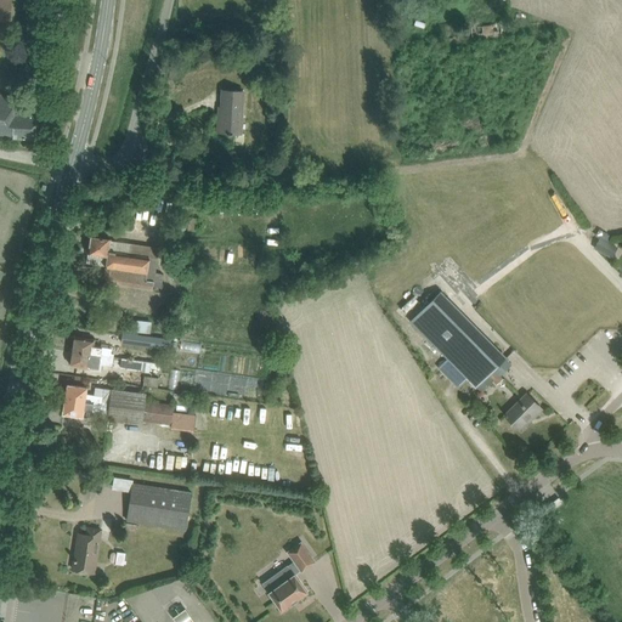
[(0,0),(0,20),(11,21),(11,0),(0,0)]
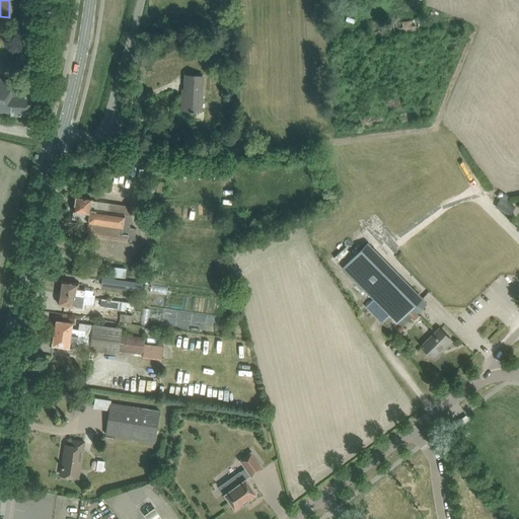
[(205,42),(203,49),(213,53),(216,47),(205,42)]
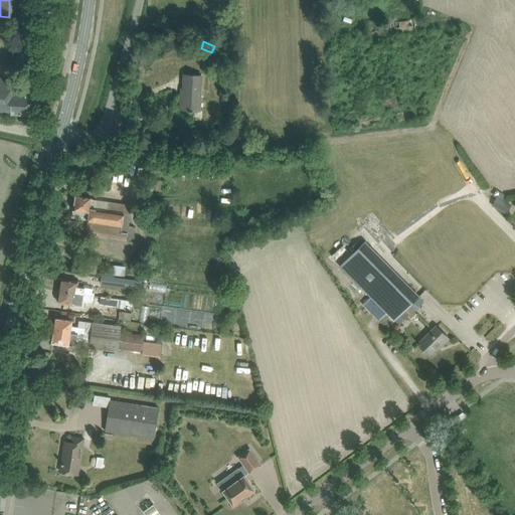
[(140,64),(146,65),(149,53),(142,51),(140,64)]
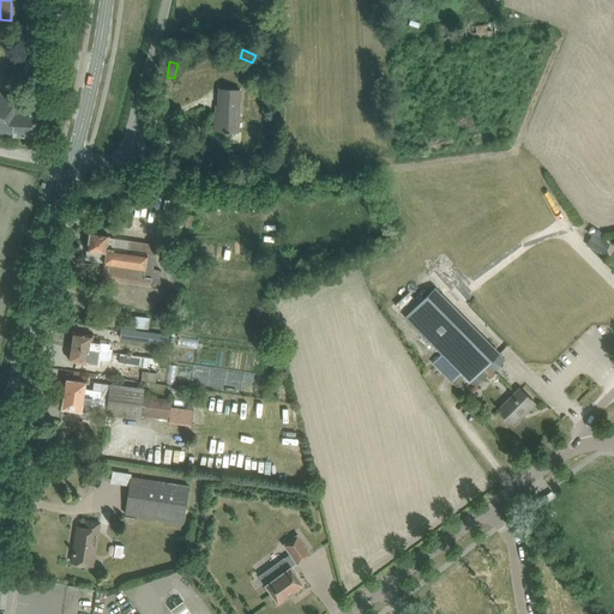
[(230,131),(238,132),(240,90),(220,89),(217,130),(226,131),(226,132),(229,132),(230,131)]
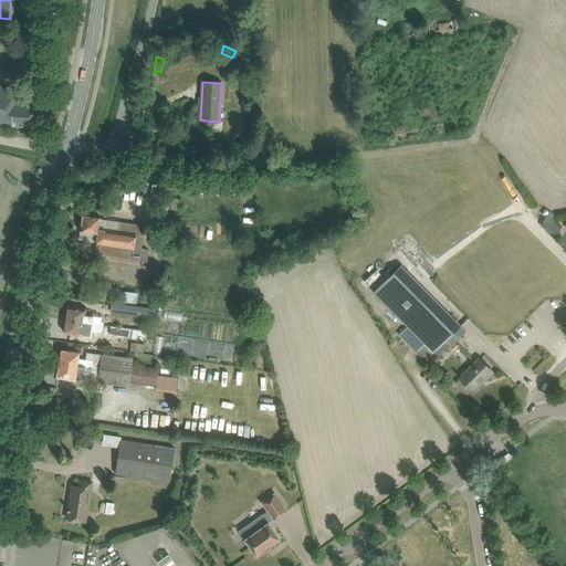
[(0,85),(0,125),(12,127),(12,125),(31,126),(32,105),(13,104),(14,88),(0,85)]
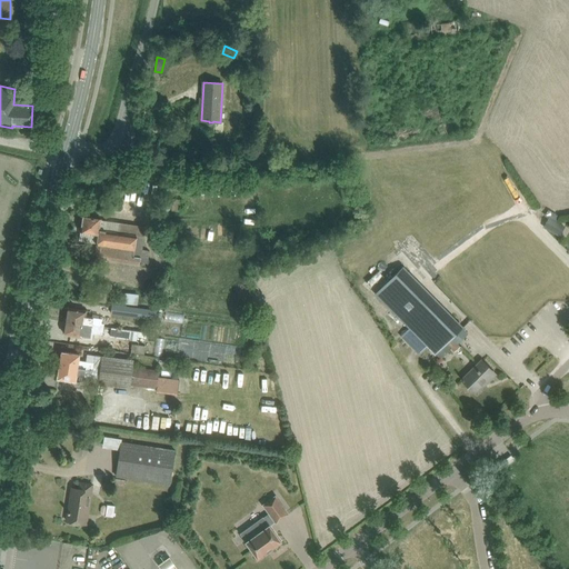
[(168,199),(167,210),(180,211),(181,200),(168,199)]
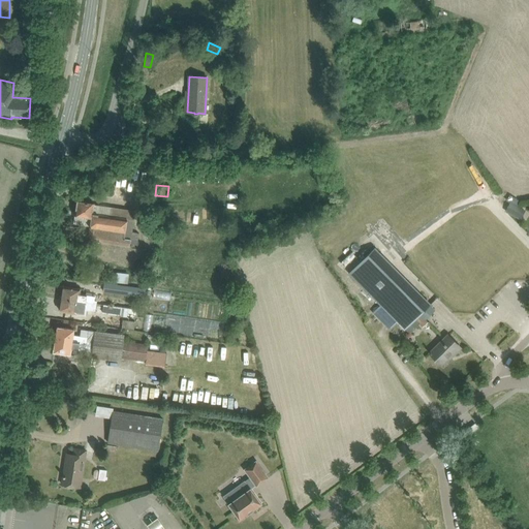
[(509,195),(506,200),(509,203),(510,201),(518,206),(520,200),(509,195)]
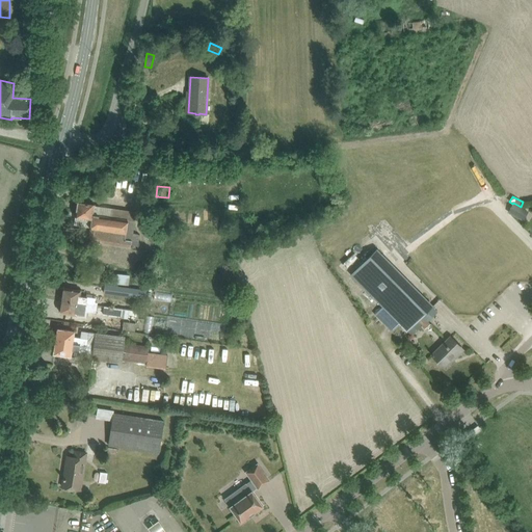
[(261,211),(277,207),(275,198),(259,203),(261,211)]
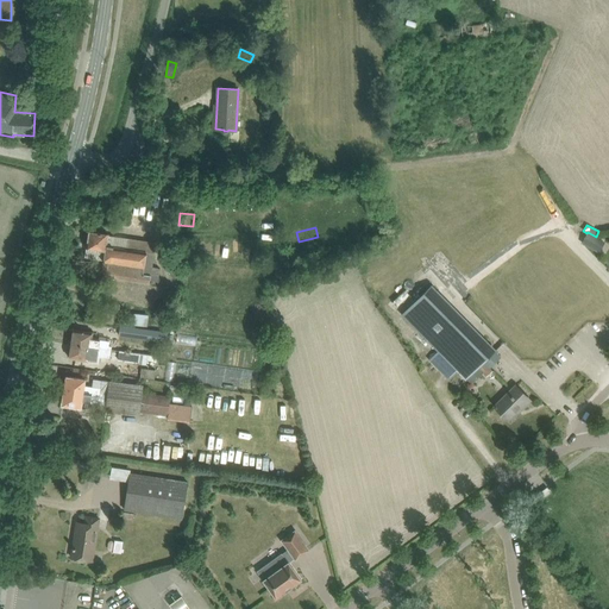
[(152,267),(156,243),(108,236),(108,233),(88,231),(86,248),(99,249),(99,251),(105,251),(101,276),(157,284),(161,268),(152,267)]
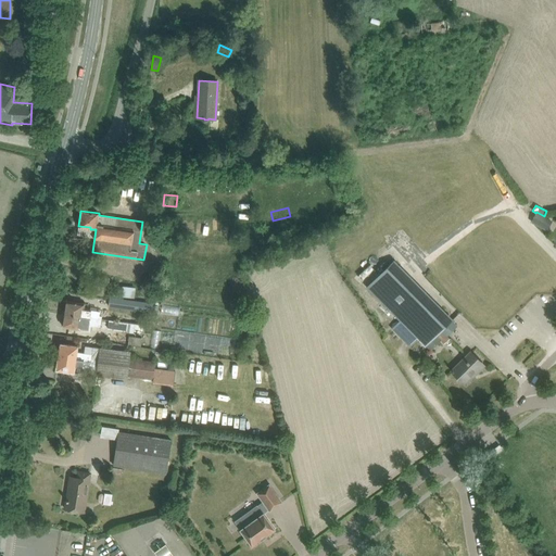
[(535,213),(531,222),(546,229),(552,220),(544,216),(536,212),(535,213)]
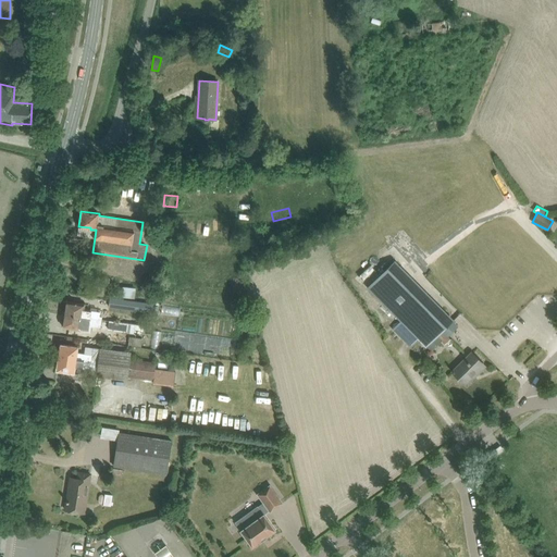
[(392,261),(367,286),(400,320),(392,329),(410,347),(419,338),(431,350),(441,341),(444,345),(450,338),(443,331),(453,321),(392,261)]
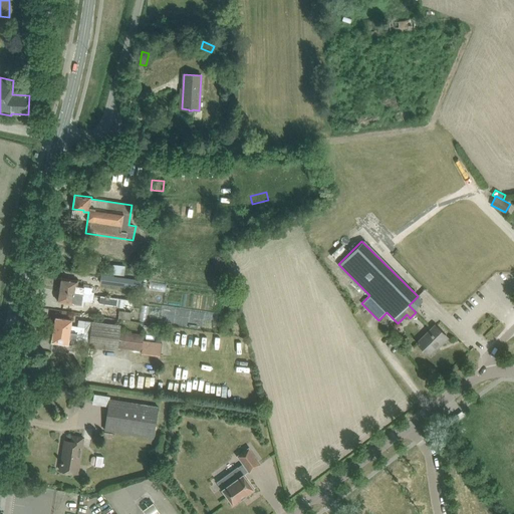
[(101,274),(100,283),(135,288),(136,279),(101,274)]
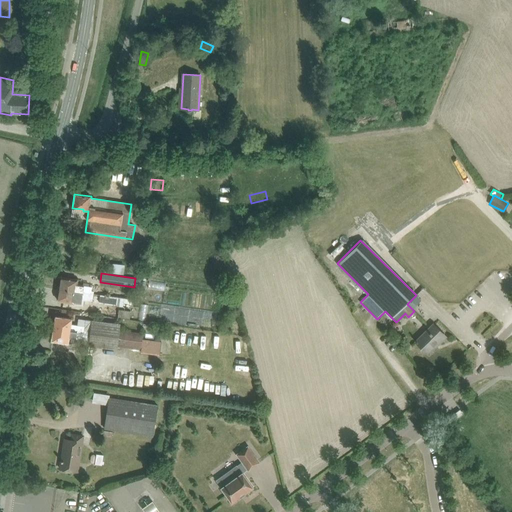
[(62,277),(60,289),(93,294),(93,291),(91,291),(92,287),(77,285),(78,279),(62,277)]
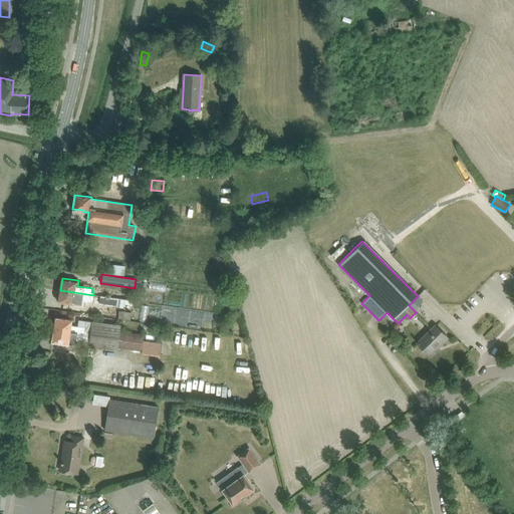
[(113,297),(130,300),(131,290),(114,288),(113,297)]
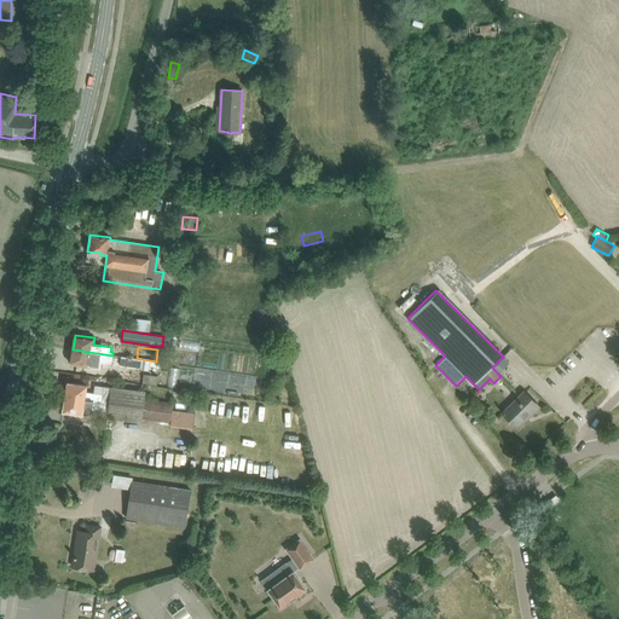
[(111,363),(113,356),(73,350),(70,364),(90,366),(91,360),(111,363)]
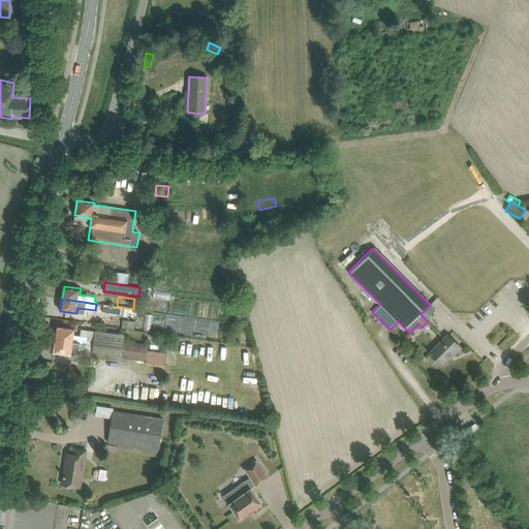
[(136,309),(133,309),(117,306),(103,305),(102,313),(127,316),(127,312),(135,314),(136,309)]
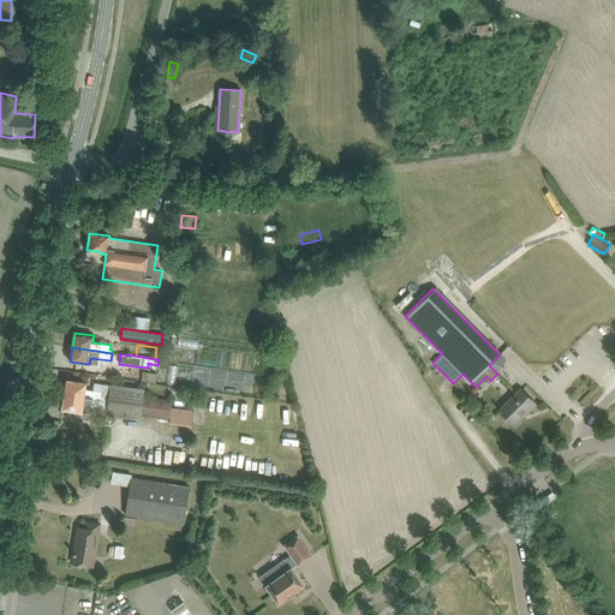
[(169,364),(168,372),(177,374),(178,365),(169,364)]
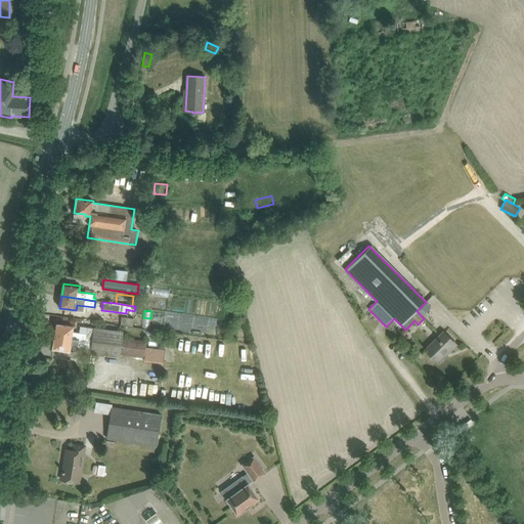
[(122,316),(121,324),(132,326),(134,318),(122,316)]
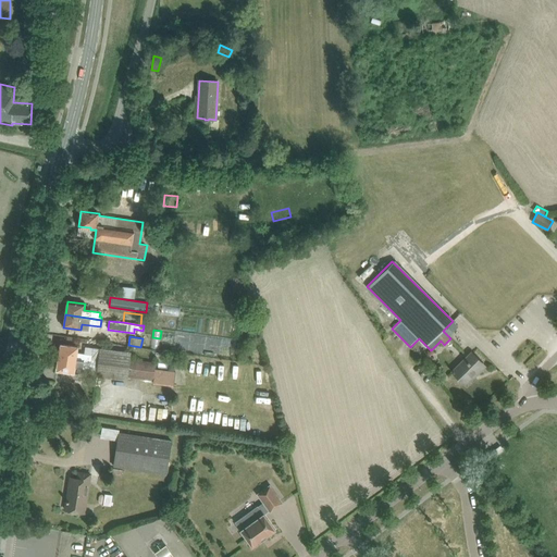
[(61,344),(59,357),(83,361),(97,363),(98,363),(98,356),(93,355),(88,355),(85,354),(77,353),(78,347),(61,344)]
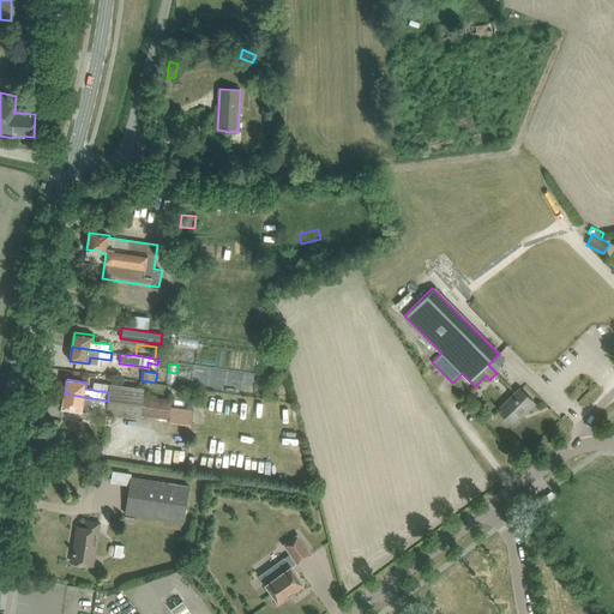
[(103,384),(102,391),(108,392),(108,401),(106,415),(142,419),(142,416),(169,419),(169,420),(186,422),(192,422),(193,409),(187,409),(170,407),(172,399),(143,396),(144,390),(144,389),(114,385),(107,384),(103,384)]
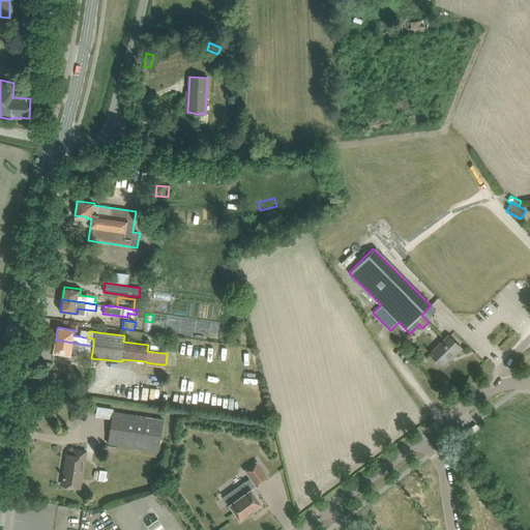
[(451,358),(462,348),(448,335),(431,353),(442,365),(450,357),(451,358)]
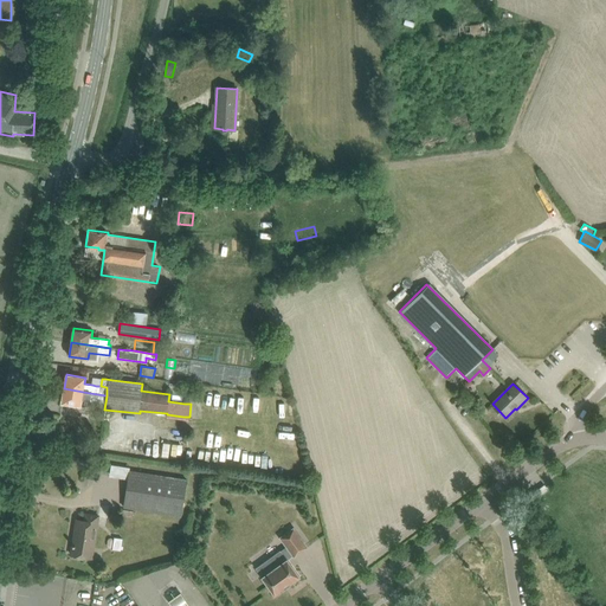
[(64,388),(62,403),(79,405),(81,398),(89,399),(90,393),(64,388)]
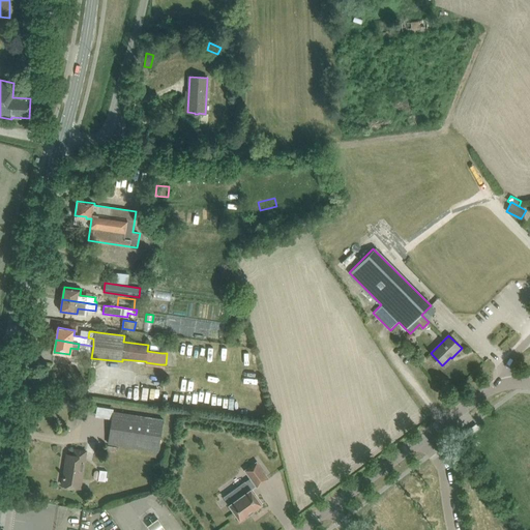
[(114,411),(109,444),(158,451),(164,419),(114,411)]
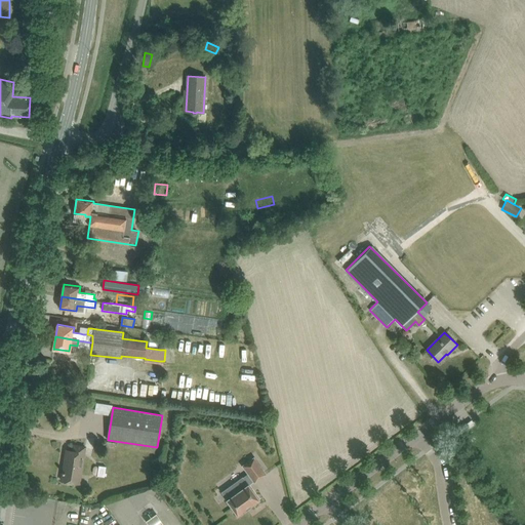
[(62,480),(80,483),(85,447),(74,445),(73,451),(66,450),(62,480)]
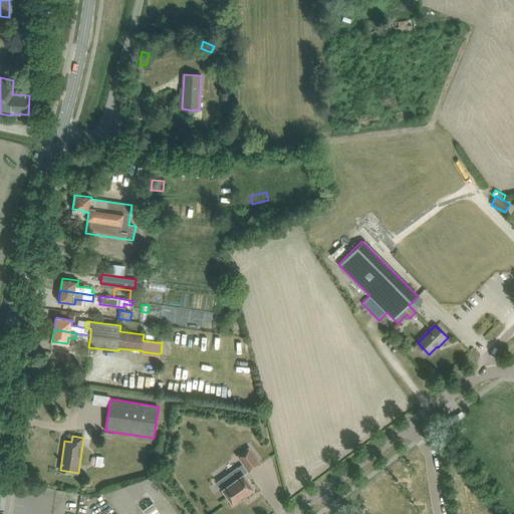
[(222,489),(233,504),(254,489),(244,475),(249,472),(249,473),(261,464),(249,448),(237,456),(243,464),(238,468),(238,467),(217,482),(222,489)]
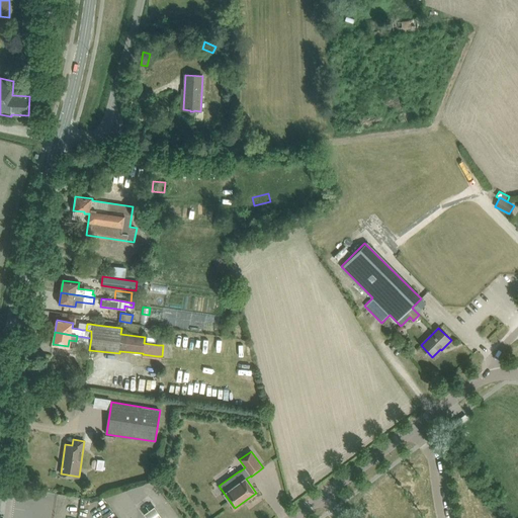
[(162,517),(154,507),(144,514),(147,517),(162,517)]
